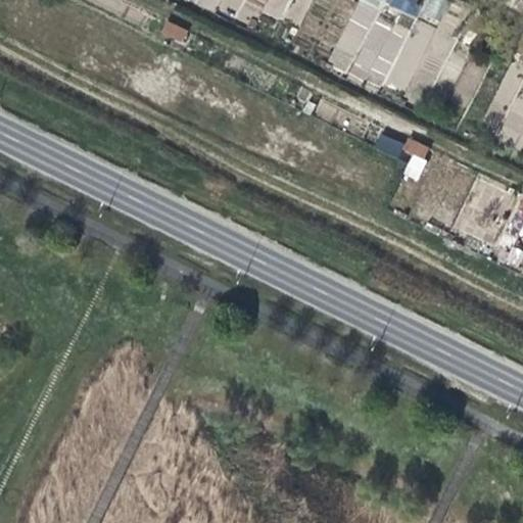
[(287,0),(264,0),(260,13),(283,18),(287,0)]
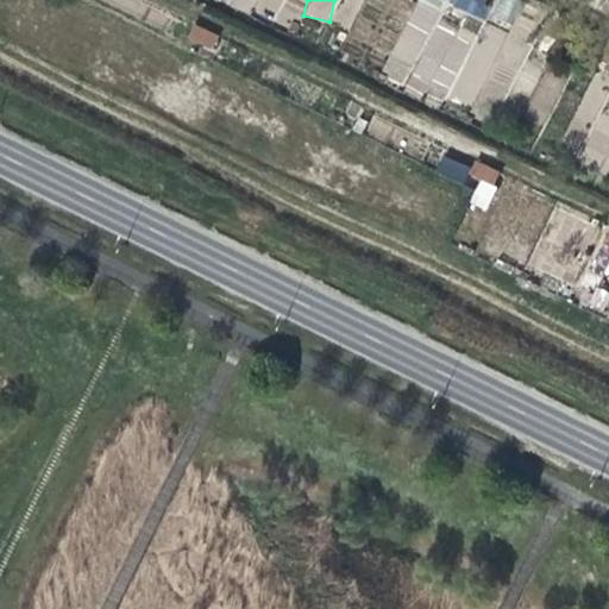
[(553,22),(548,31),(572,43),(577,33),(553,22)]
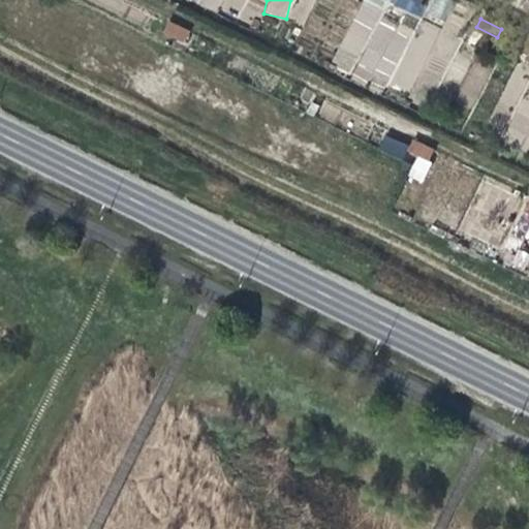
[(162,36),(186,42),(190,28),(166,22),(162,36)]
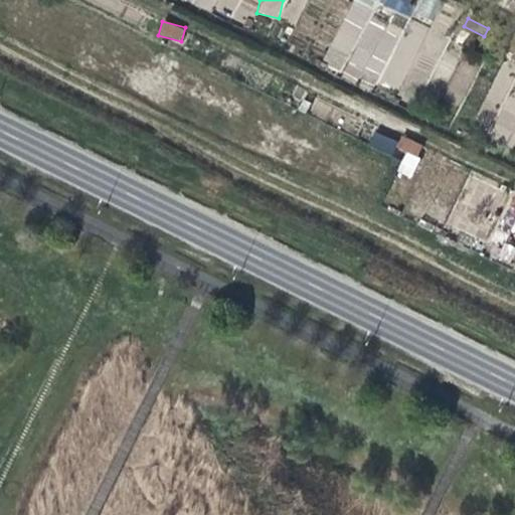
[(500,108),(494,133),(514,145),(514,92),(509,93),(500,108)]
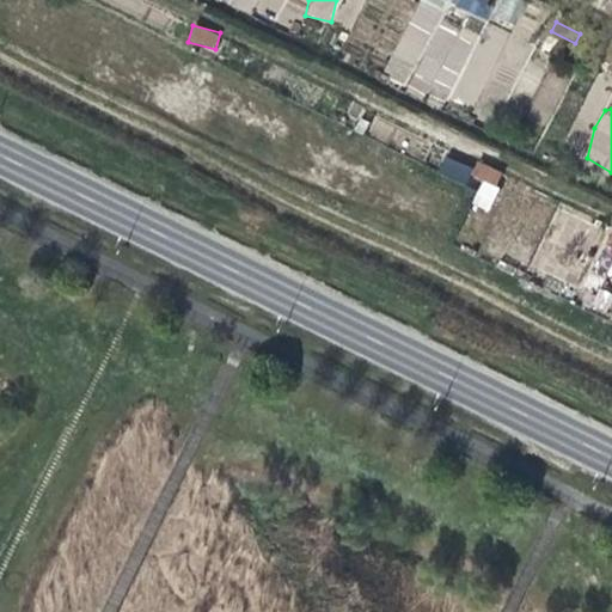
[(489,210),(503,171),(477,161),(471,179),(481,182),(472,204),(489,210)]
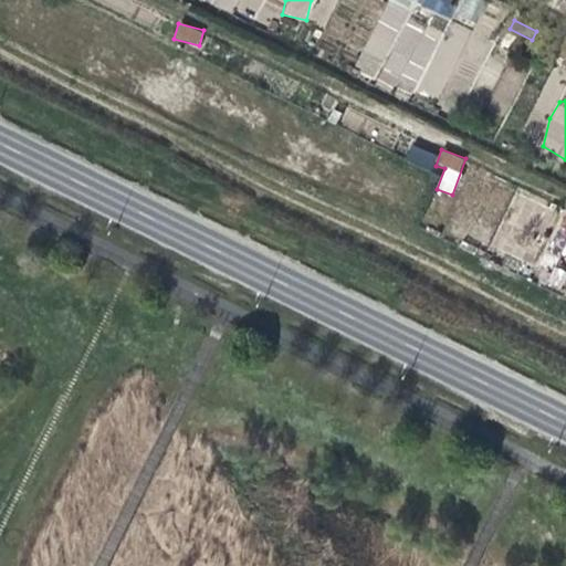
[(565,209),(549,250),(565,257),(565,209)]
